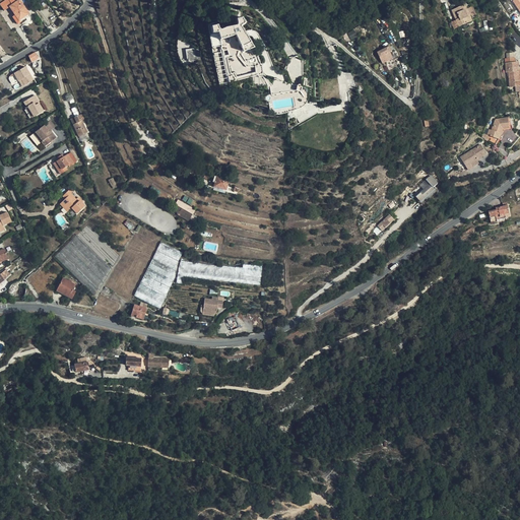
[(10,0),(9,0),(6,0),(0,4),(4,10),(10,7),(15,15),(19,20),(29,13),(19,0),(17,2),(12,5),(10,0)]
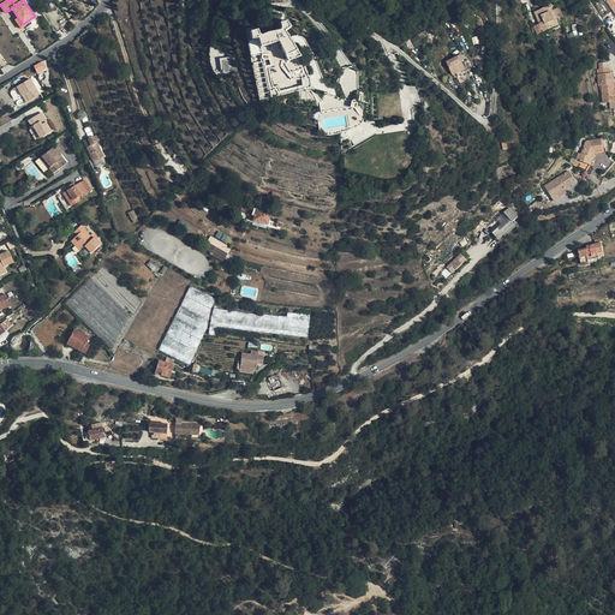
[(551,11),(549,6),(535,12),(538,22),(537,23),(538,24),(533,27),(537,34),(556,25),(555,21),(553,21),(549,12),(551,11)]
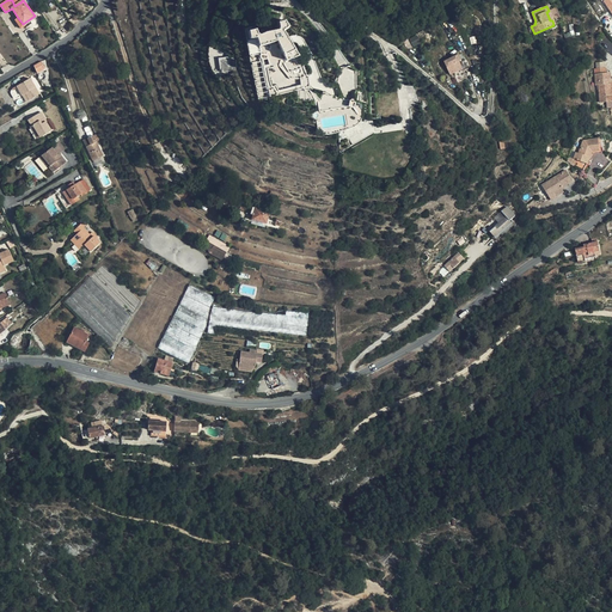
[(277,17),(279,24),(258,29),(257,24),(249,25),(249,29),(245,30),(258,98),(310,87),(308,74),(292,77),(289,71),(283,60),(300,51),(283,25),(289,20),(285,14),(277,17)]
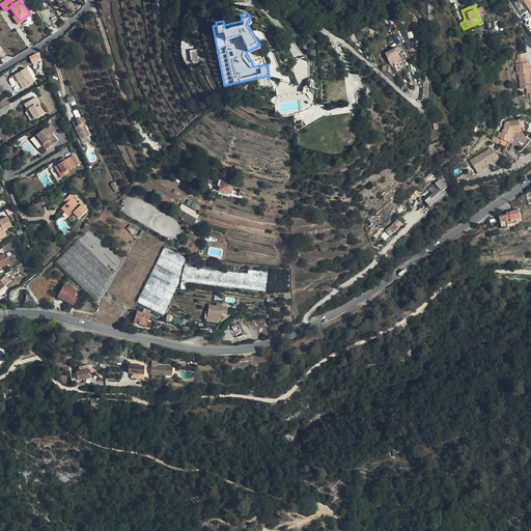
[(20,21),(16,16),(12,18),(19,25),(22,23),(20,21)]
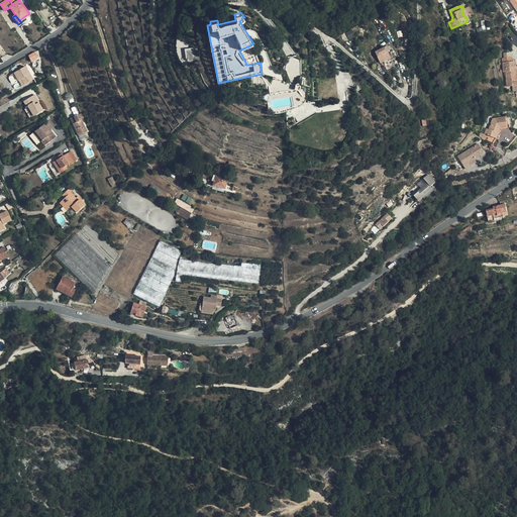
[(346,32),(349,39),(356,36),(352,29),(346,32)]
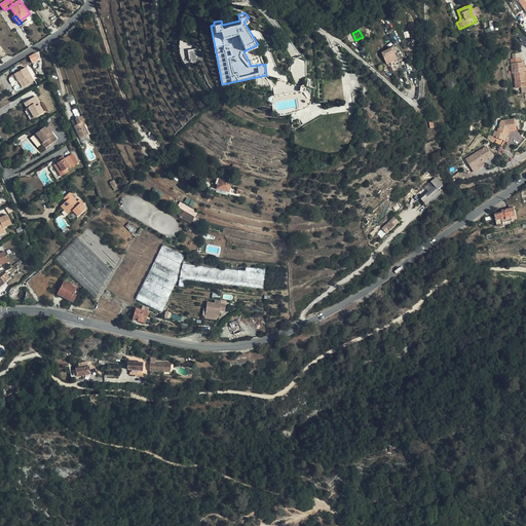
[(396,51),(395,48),(382,53),(384,58),(383,58),(386,64),(397,59),(398,61),(402,59),(398,50),(396,51)]
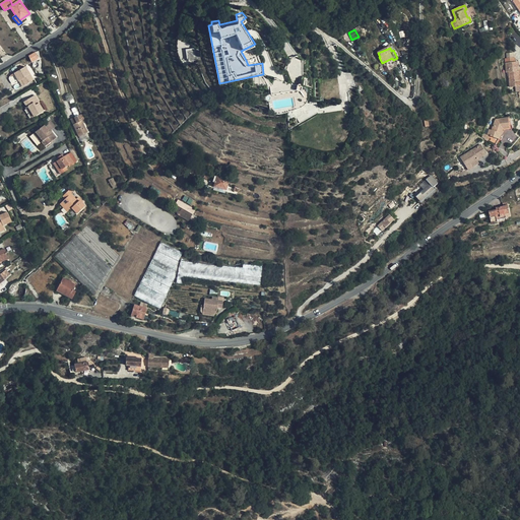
[(191,50),(190,49),(186,50),(187,60),(189,60),(189,61),(192,61),(198,59),(197,56),(199,56),(199,54),(197,54),(197,51),(191,50)]
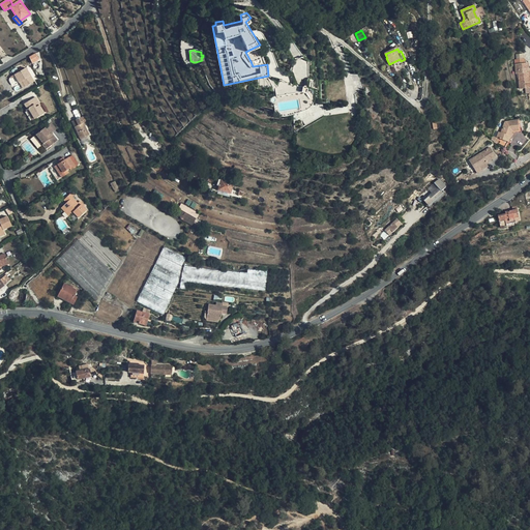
[(39,59),(37,54),(30,58),(33,63),(39,59)]
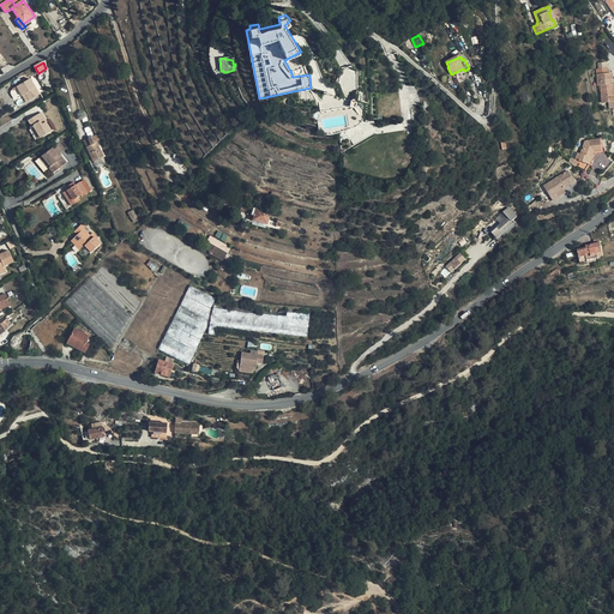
[(608,73),(608,68),(607,68),(599,68),(596,70),(597,85),(601,85),(602,102),(609,101),(609,96),(613,96),(613,84),(611,84),(611,79),(613,79),(612,73),(608,73)]
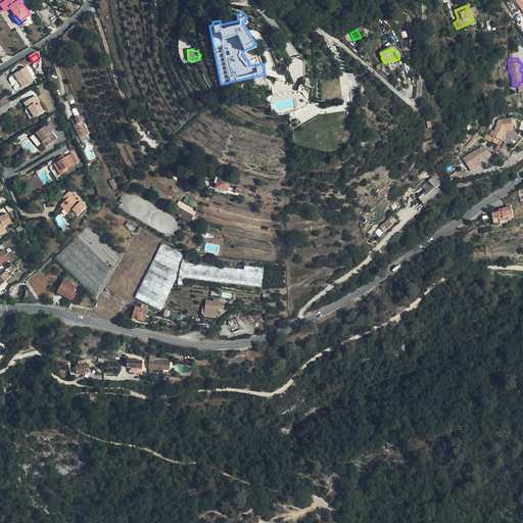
[(34,81),(27,67),(15,74),(20,82),(22,81),(26,86),(34,81)]
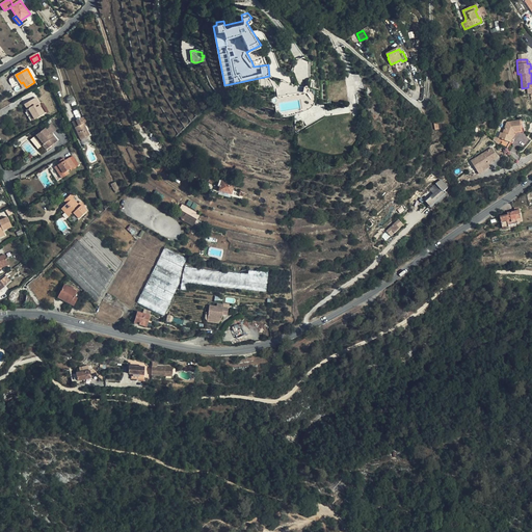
[(41,106),(36,98),(25,105),(28,109),(29,109),(35,120),(45,113),(40,106),(41,106)]
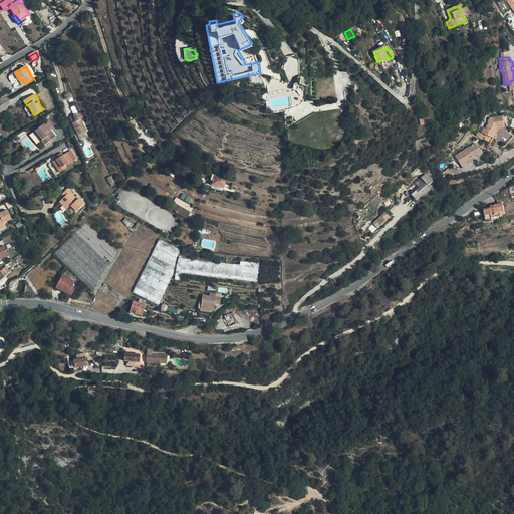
[(34,115),(28,105),(27,105),(26,106),(32,116),(34,115)]
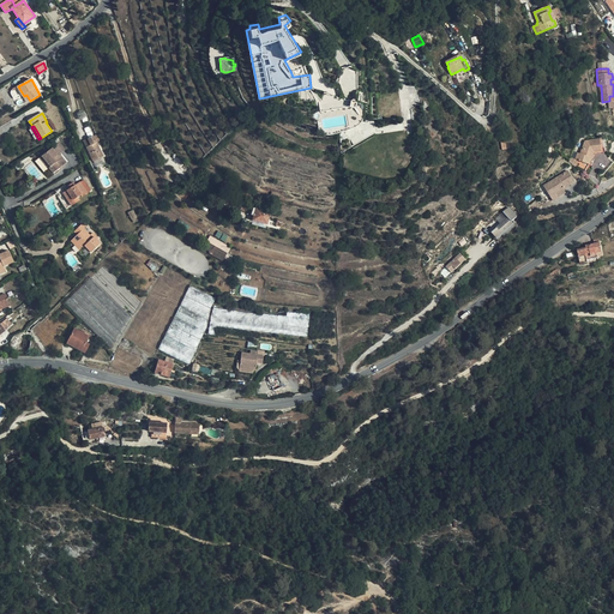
[(102,156),(94,137),(88,139),(91,145),(86,148),(94,161),(102,156)]
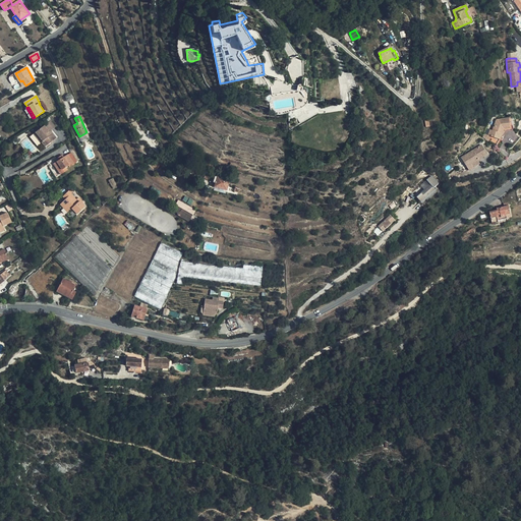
[(510,128),(508,118),(496,120),(491,130),(489,136),(500,139),(503,129),(510,128)]
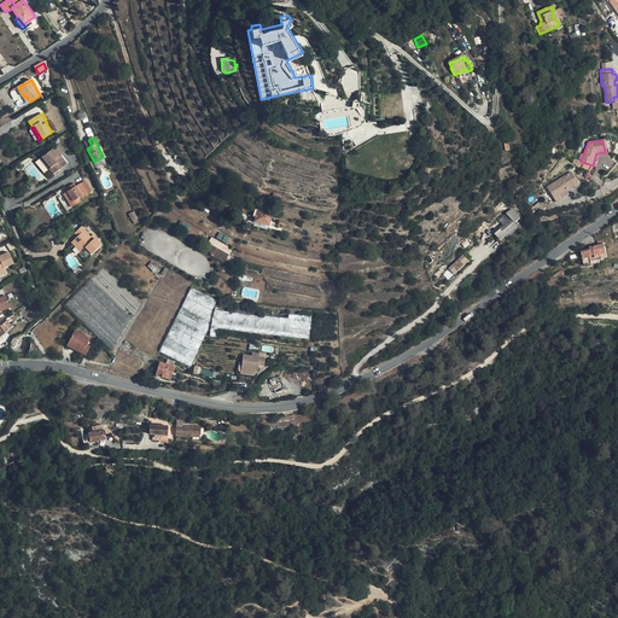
[(59,144),(53,150),(44,157),(51,168),(50,169),(54,174),(66,163),(59,155),(65,150),(59,144)]
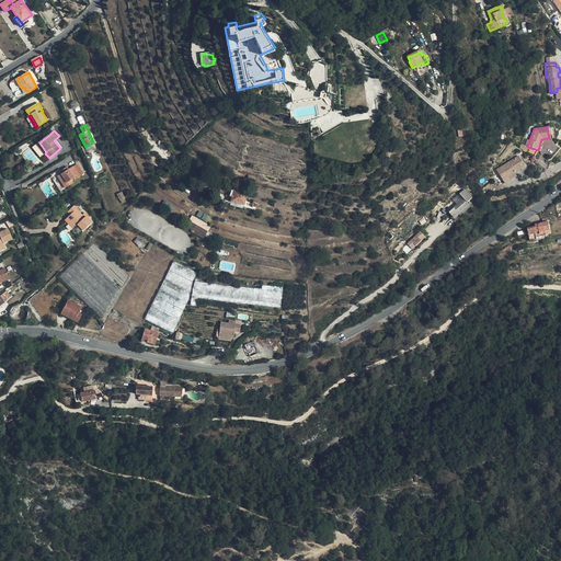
[(46,152),(39,142),(37,145),(44,155),(45,153),(46,152)]
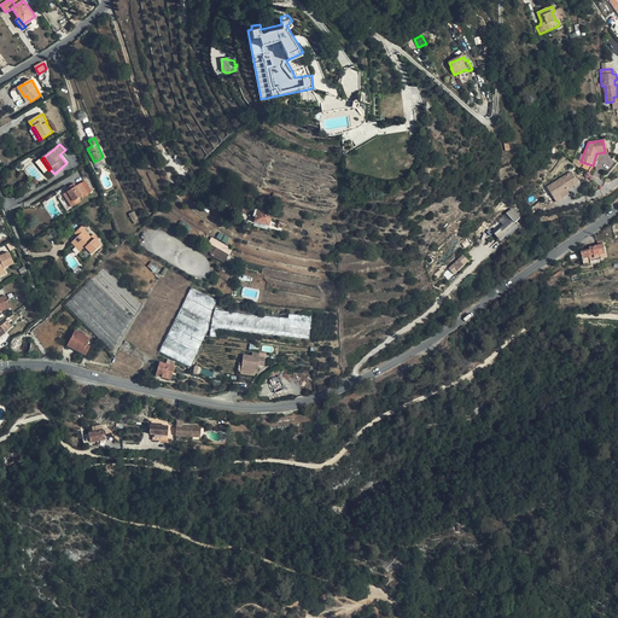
[(577,184),(570,172),(546,187),(553,198),(565,191),(577,184)]
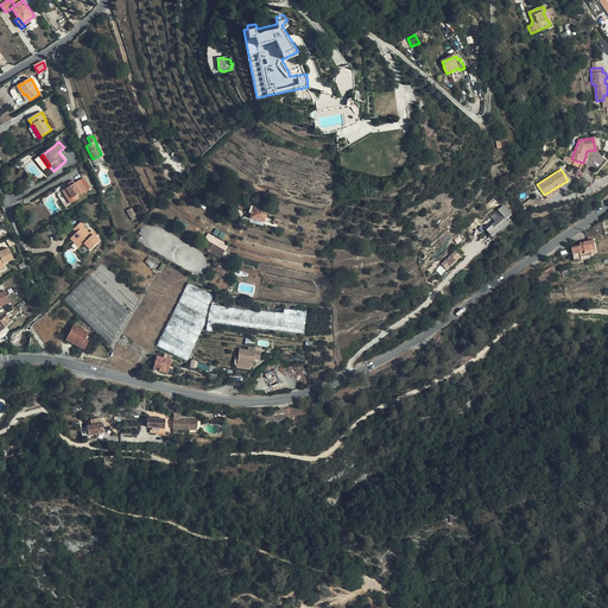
[(80,182),(80,181),(75,184),(73,182),(65,185),(68,188),(63,191),(71,203),(78,198),(76,196),(80,194),(81,195),(87,191),(86,189),(80,182)]
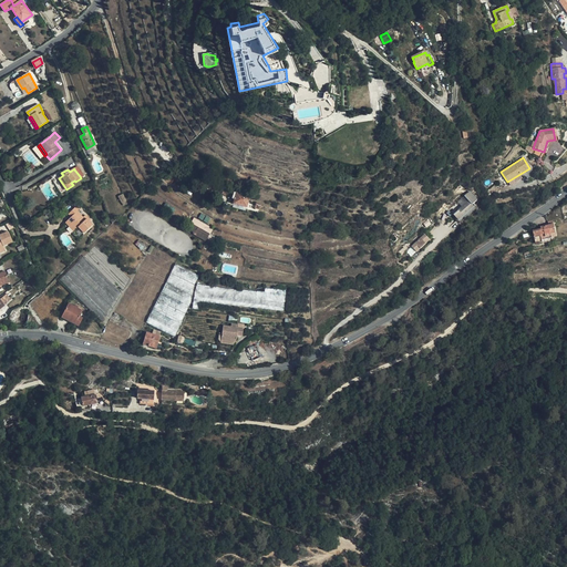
[(521,178),(518,175),(507,182),(509,186),(521,178)]
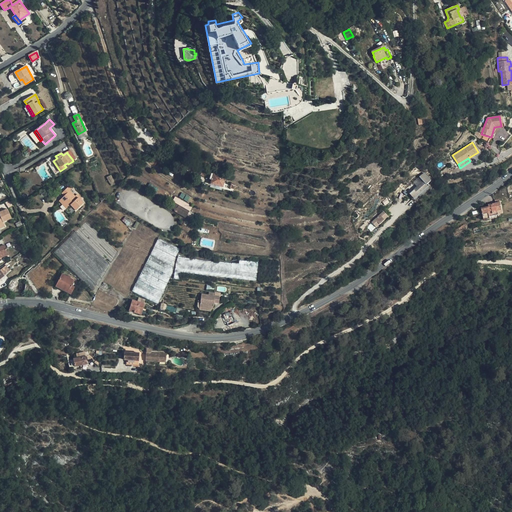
[(225,177),(211,174),(210,179),(212,180),(211,184),(223,187),(225,177)]
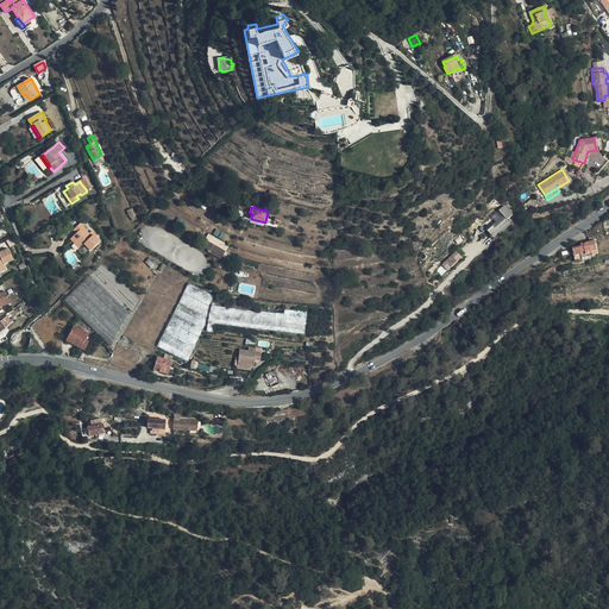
[(485,230),(489,236),(508,224),(507,221),(513,218),(506,208),(500,212),(503,218),(491,225),(493,226),(485,230)]
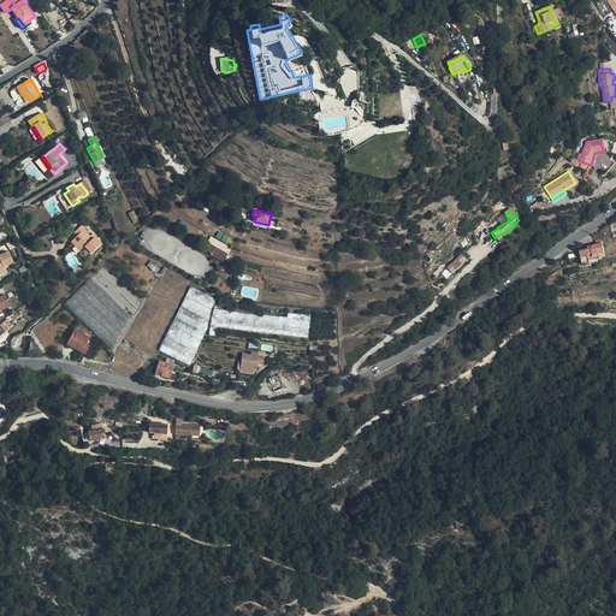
[(86,227),(83,225),(73,232),(77,236),(73,240),(83,248),(84,247),(88,250),(92,253),(100,244),(96,241),(94,238),(93,240),(90,236),(84,230),(86,227)]
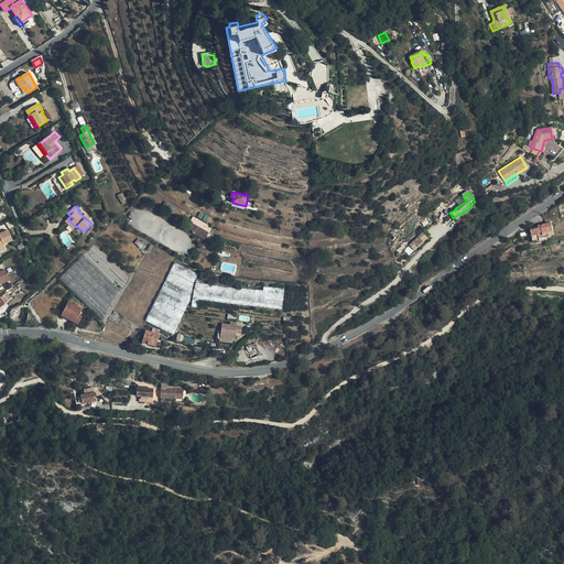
[(76,227),(67,219),(65,221),(74,230),(76,227)]
